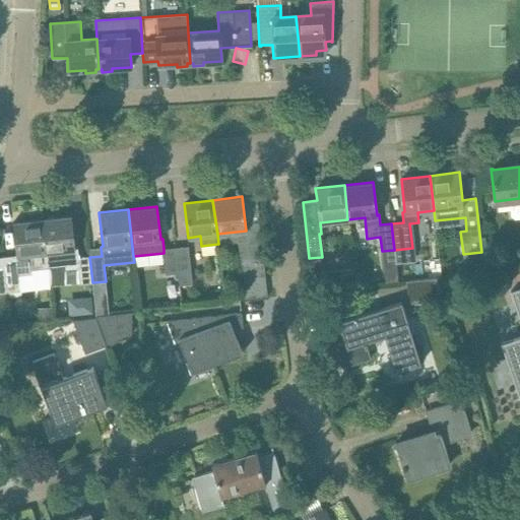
[(42,218),(48,268),(64,266),(64,270),(78,269),(80,284),(92,282),(89,257),(78,258),(77,248),(74,248),(71,215),(42,218)]
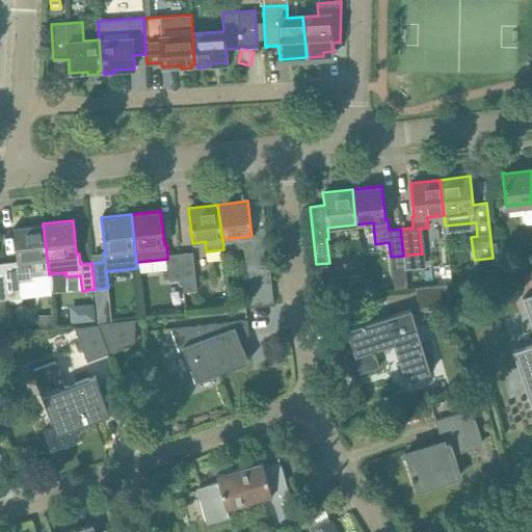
[(32,276),(49,274),(43,223),(14,228),(17,261),(16,261),(16,262),(3,263),(7,299),(21,298),(19,282),(32,281),(32,276)]
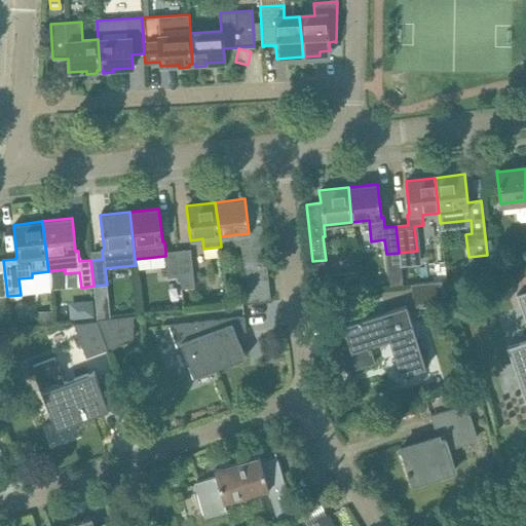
[(248,302),(270,299),(262,223),(248,225),(249,233),(220,236),(221,247),(241,245),(248,302)]
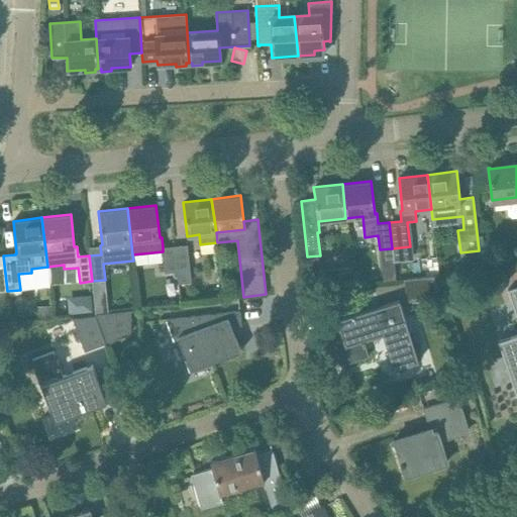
[(175,246),(177,272),(179,284),(191,282),(187,244),(175,246)]
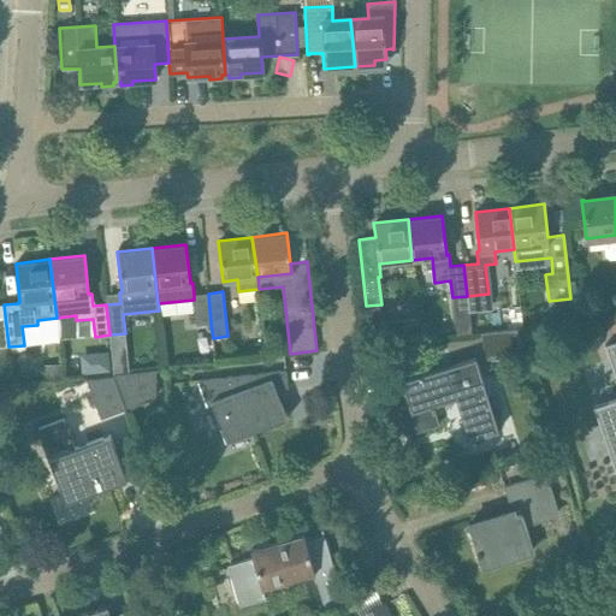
[(194,300),(196,325),(211,324),(208,294),(194,295),(194,300)]
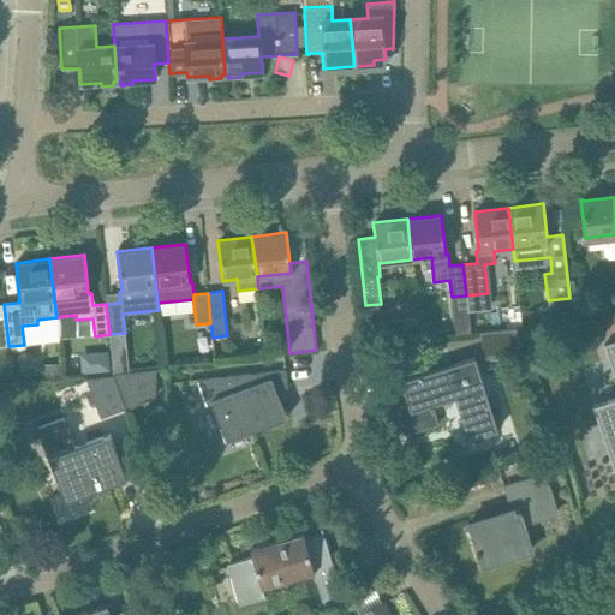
[(519,329),(482,333),(485,359),(527,354),(519,329)]
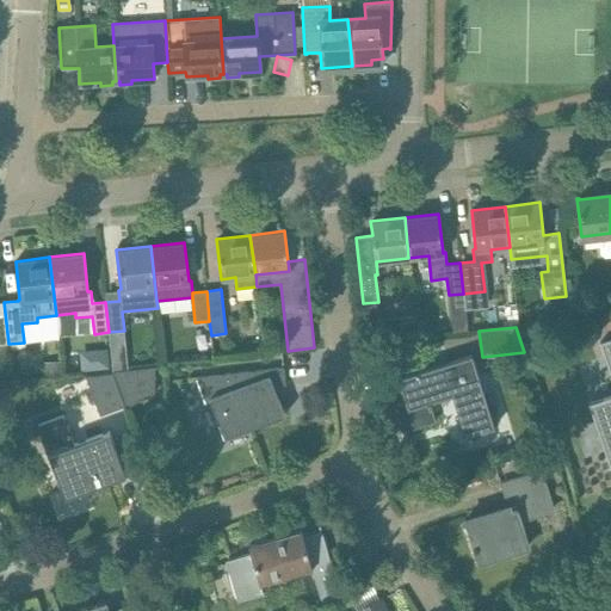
[(610,338),(599,341),(604,356),(609,355),(610,359),(610,394),(588,401),(610,469),(610,338)]
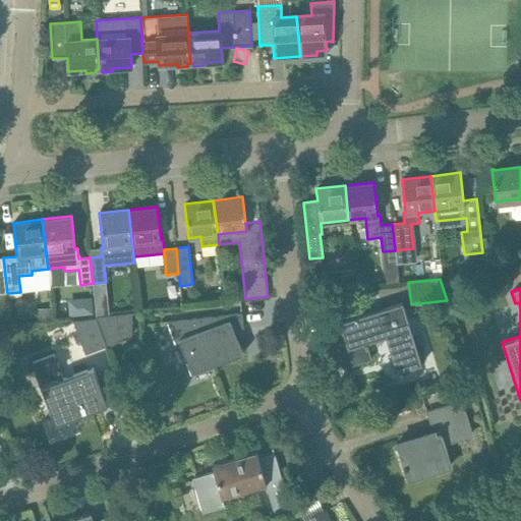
[(69,301),(70,315),(93,313),(91,299),(69,301)]
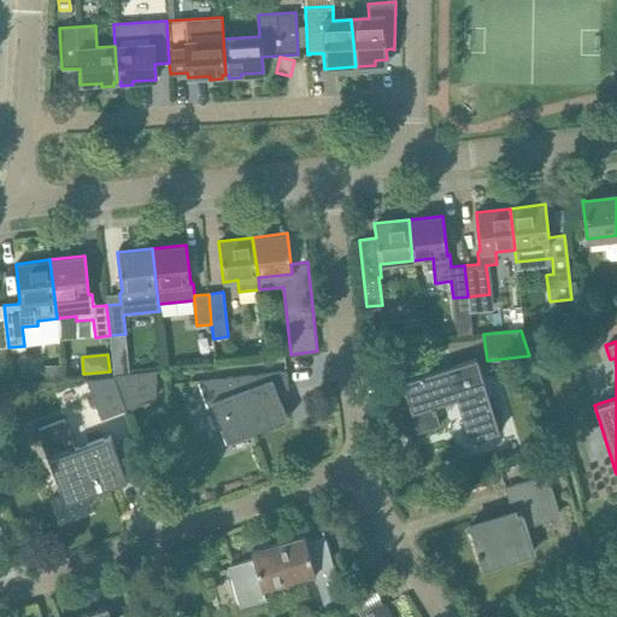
[(410,406),(398,410),(406,436),(440,425),(434,406),(457,399),(470,441),(476,439),(499,432),(477,358),(424,374),(401,381),(410,406)]
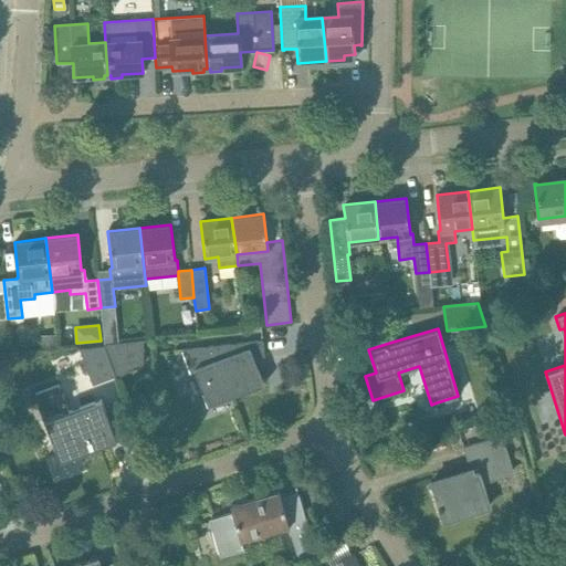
[(55,345),(54,334),(42,335),(42,346),(55,345)]
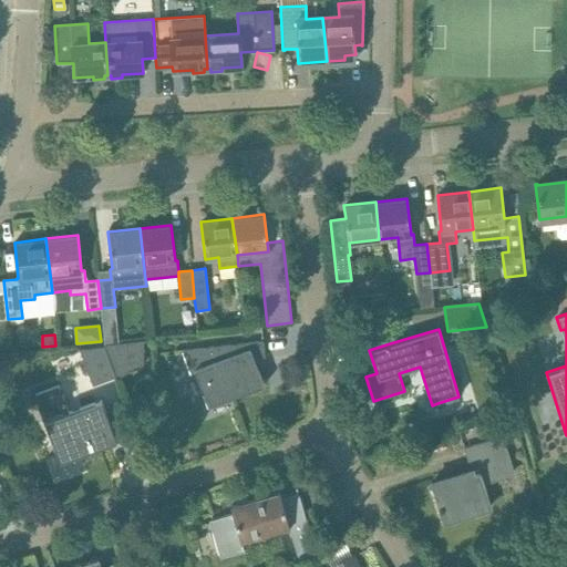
[(103,344),(104,348),(115,378),(144,367),(143,340),(103,344)]
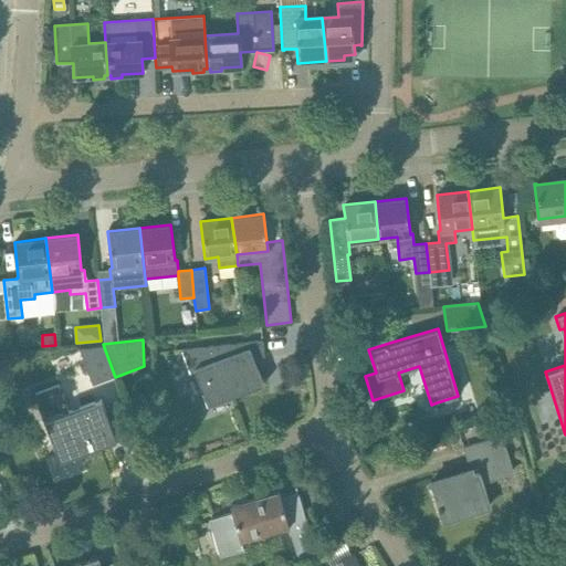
[(262,341),(208,347),(181,349),(182,352),(190,373),(195,370),(208,406),(263,385),(254,359),(264,356),(262,341)]
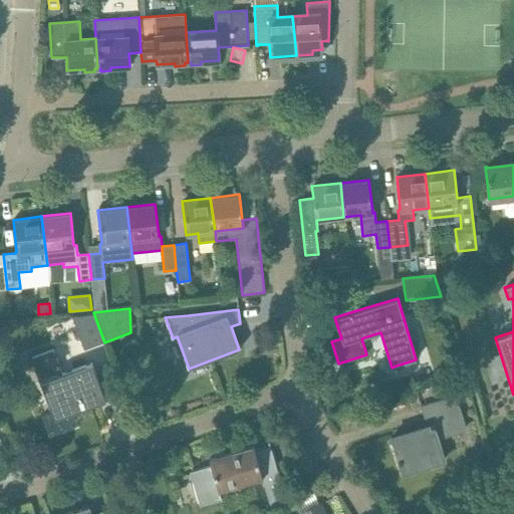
[(104,342),(94,315),(73,323),(83,350),(104,342)]
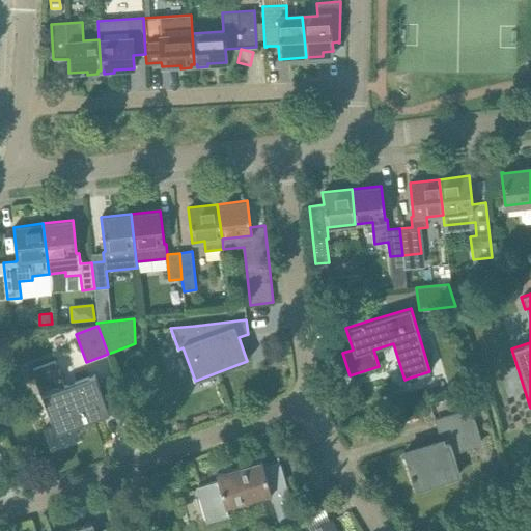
[(95,376),(64,388),(61,381),(65,380),(63,374),(59,375),(55,363),(34,371),(57,431),(108,413),(95,376)]
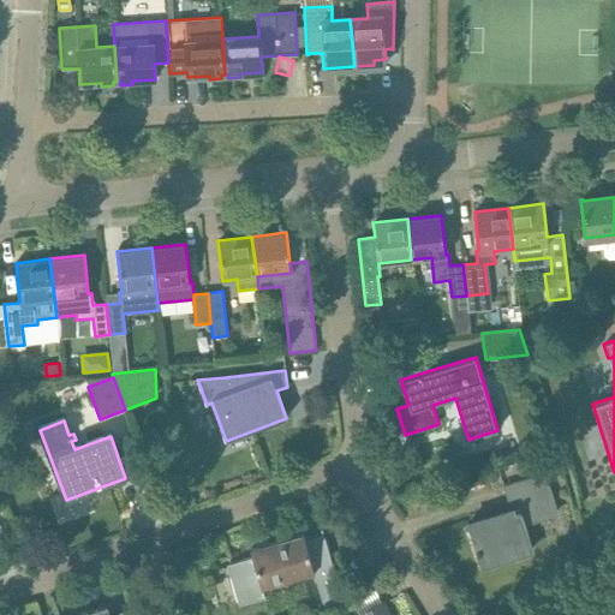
[(524,521),(557,512),(545,476),(507,488),(513,509),(467,524),(481,565),(532,549),(524,521)]
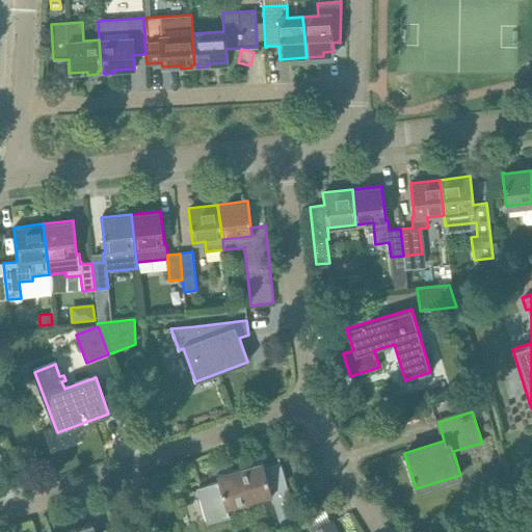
[(225,508),(271,495),(275,508),(282,530),(297,523),(292,503),(280,461),(263,466),(262,462),(216,476),(218,481),(196,488),(207,524),(229,516),(225,508)]
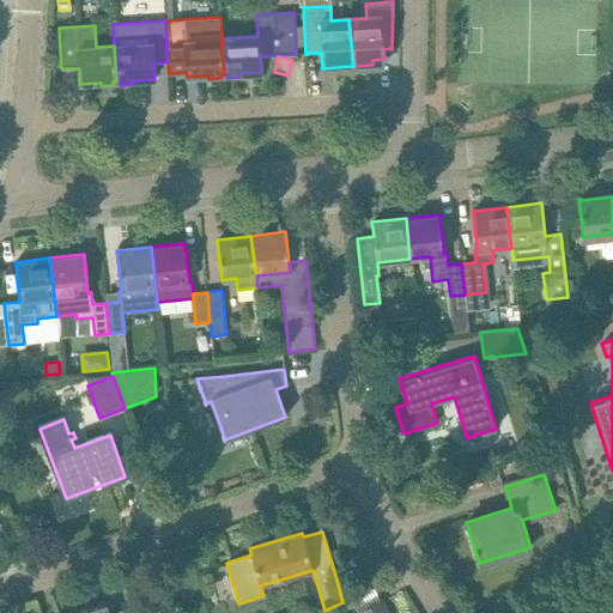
[(358,612),(387,612),(382,601),(358,612)]
